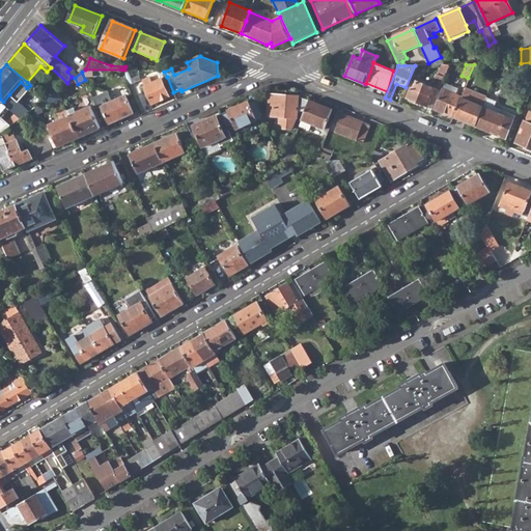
[(173,92),(167,77),(152,83),(149,78),(144,80),(146,86),(144,86),(152,104),(175,94),(173,92)]
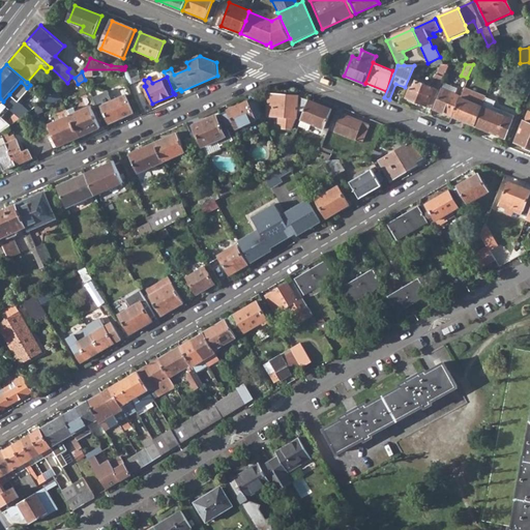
[(406,97),(431,108),(438,90),(415,81),(412,88),(410,87),(406,97)]
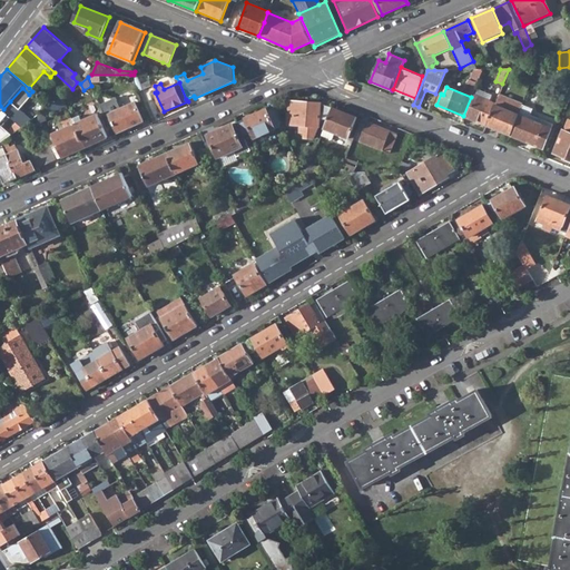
[(62,97),(65,100),(72,96),(70,90),(62,97)]
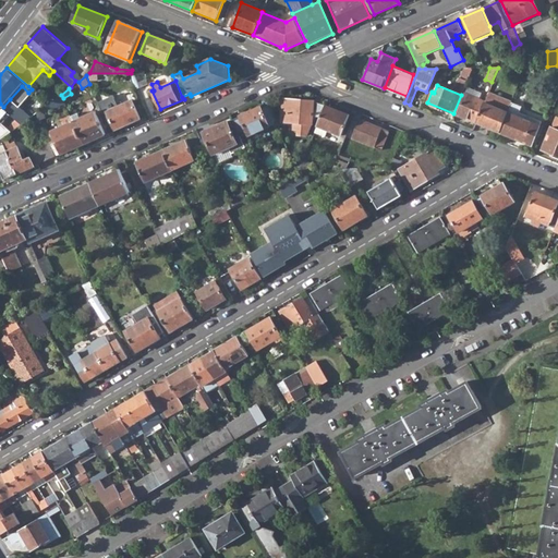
[(457,114),(476,122),(484,101),(485,100),(475,97),(477,92),(468,88),(457,114)]
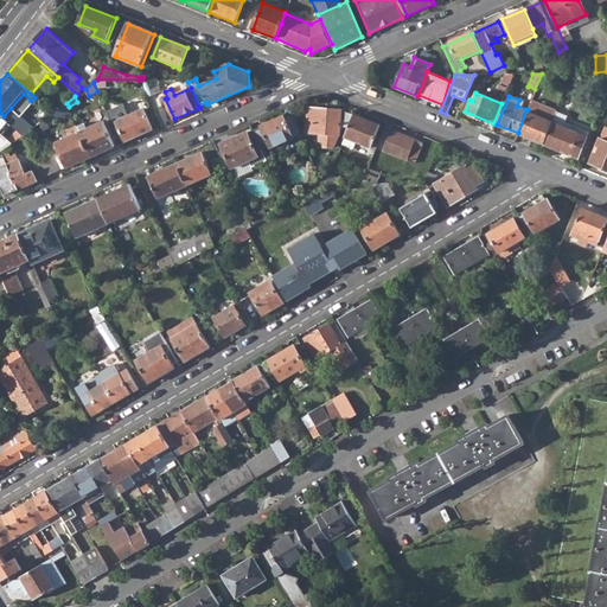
[(518,133),(543,144),(551,122),(551,120),(556,110),(531,100),(528,109),(526,110),(518,133)]
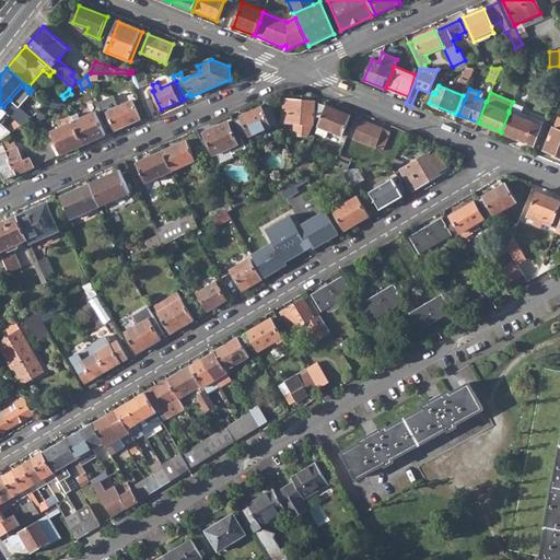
[(36,114),(39,120),(45,118),(43,114),(66,104),(63,98),(61,95),(36,114)]
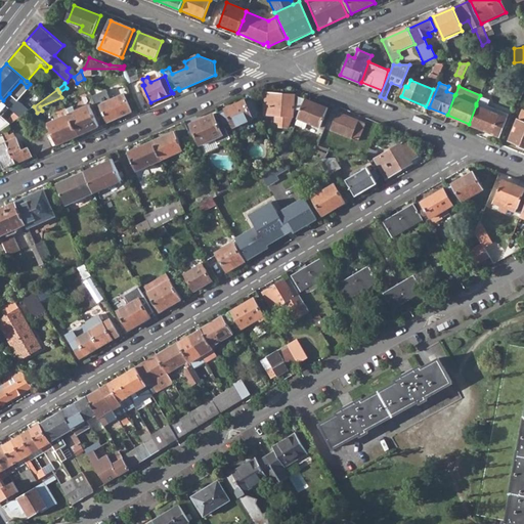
[(15,99),(9,93),(3,100),(7,104),(9,106),(15,99)]
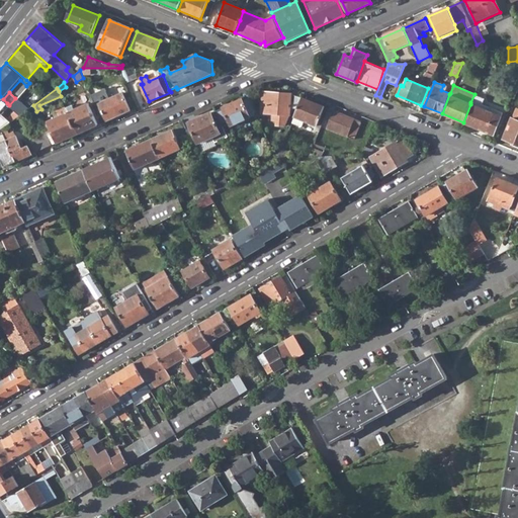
[(100,103),(107,120),(130,110),(122,93),(100,103)]
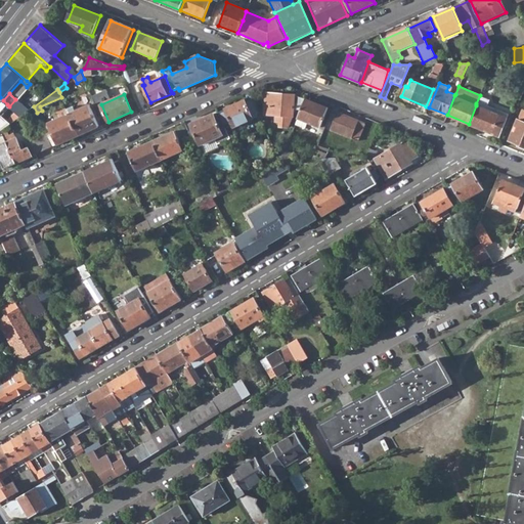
[(295,111),(302,113),(307,99),(295,96),(267,94),(266,115),(276,116),(276,122),(280,123),(280,127),(290,128),(294,118),(295,111)]
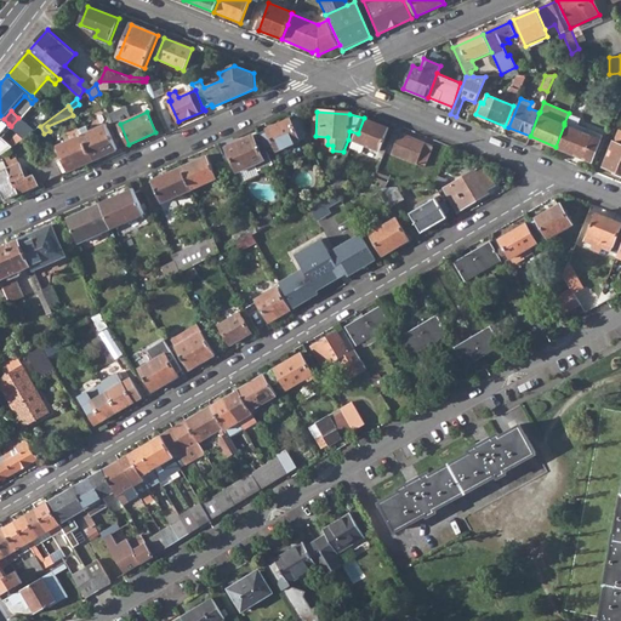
[(268,130),(278,152),(308,137),(300,118),(292,121),(292,119),(268,130)]
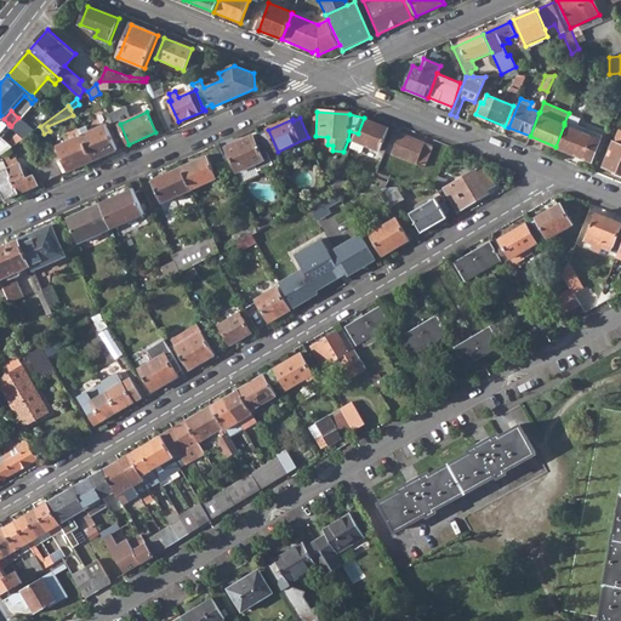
[(358,134),(352,148),(357,149),(363,152),(365,148),(371,151),(372,148),(381,152),(391,129),(364,118),(358,134)]
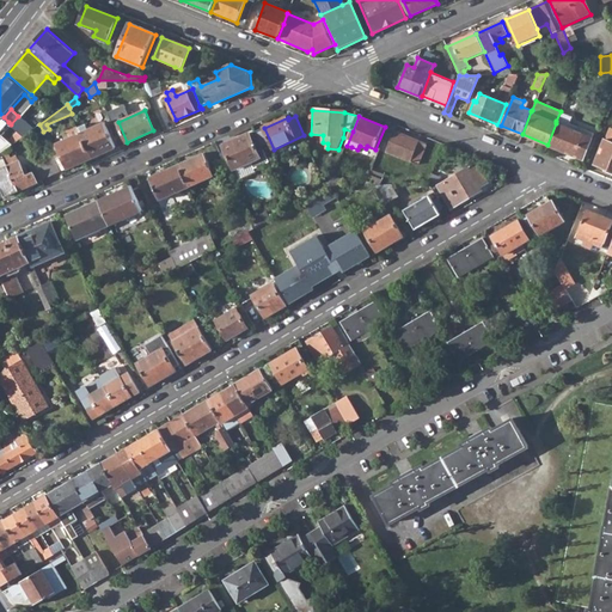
[(19,130),(24,136),(35,128),(24,120),(16,128),(19,130)]
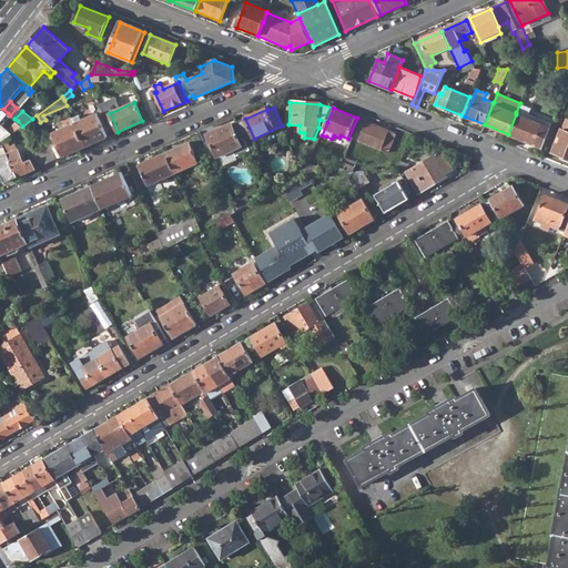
[(74,124),(84,146),(108,137),(98,113),(82,120),(80,115),(72,119),(74,124)]
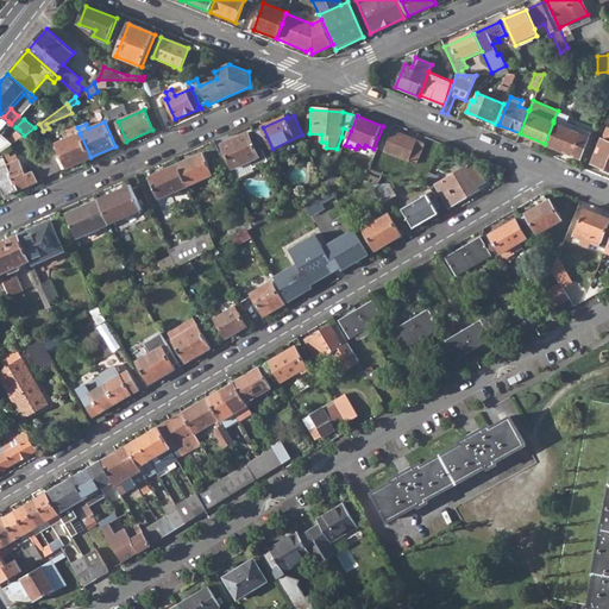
[(545,144),(581,158),(591,132),(578,127),(577,132),(553,123),(545,144)]
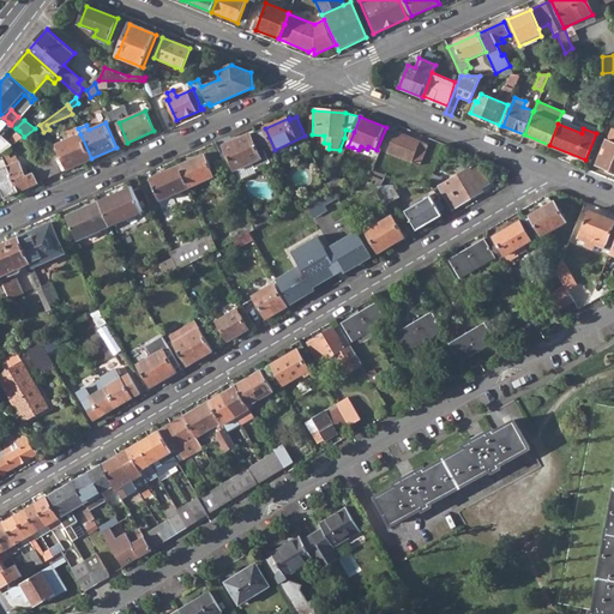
[(391,130),(386,127),(377,150),(368,146),(367,149),(361,146),(359,150),(353,148),(348,160),(343,157),(336,176),(365,188),(367,188),(391,130)]
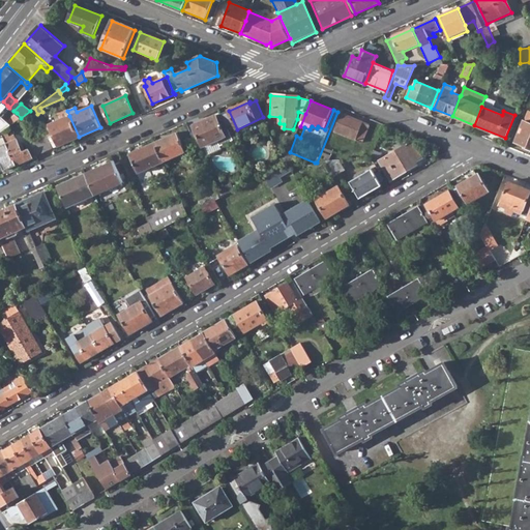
[(59,114),(61,119),(69,116),(67,111),(59,114)]
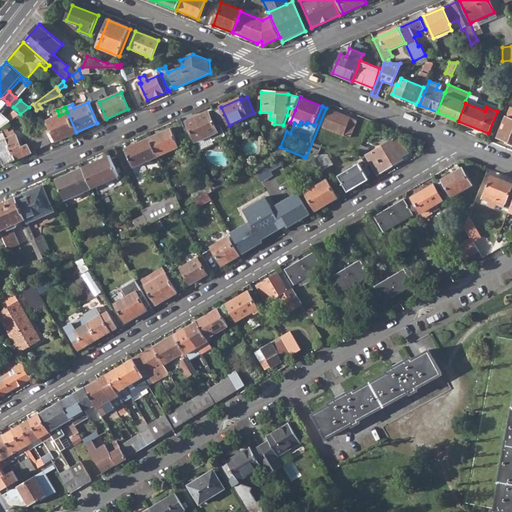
[(511,107),(509,107),(497,136),(511,141),(511,143),(511,145),(511,107)]
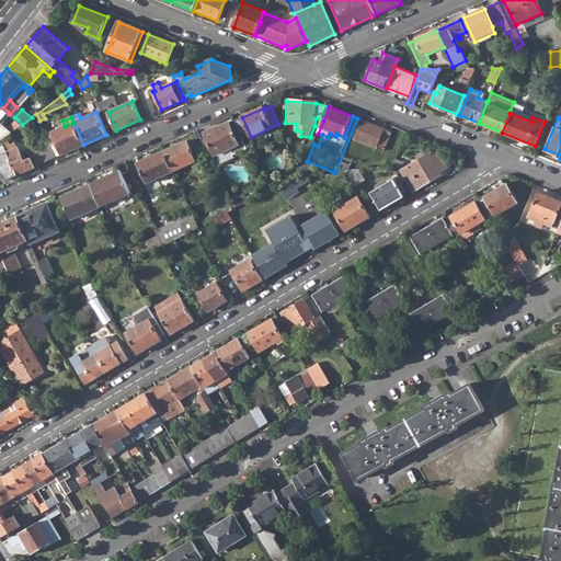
[(0,140),(2,139),(13,132),(10,128),(4,124),(0,119),(0,140)]
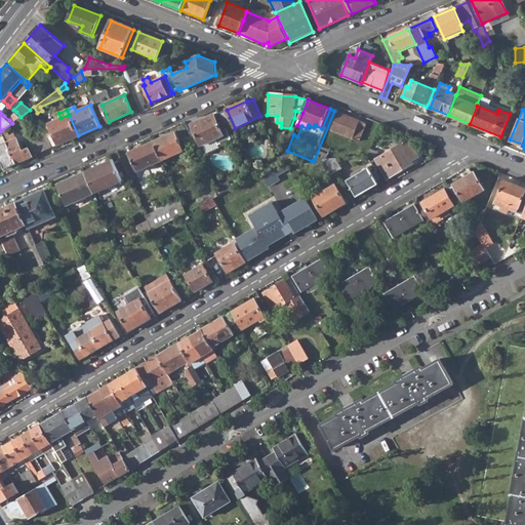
[(16,112),(9,120),(12,123),(19,117),(21,117),(16,112)]
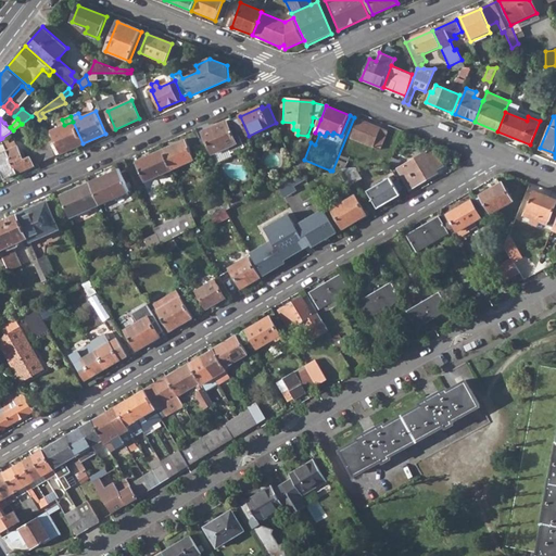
[(352,138),(381,149),(388,135),(380,130),(381,128),(359,119),(352,138)]
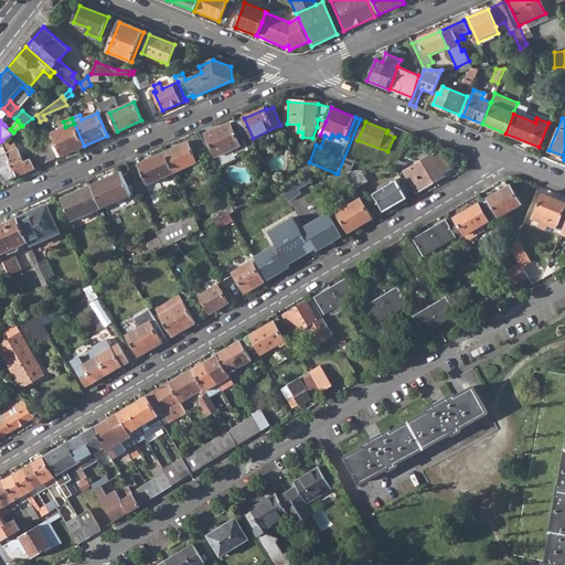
[(84,146),(74,124),(65,127),(52,132),(62,156),(84,146)]
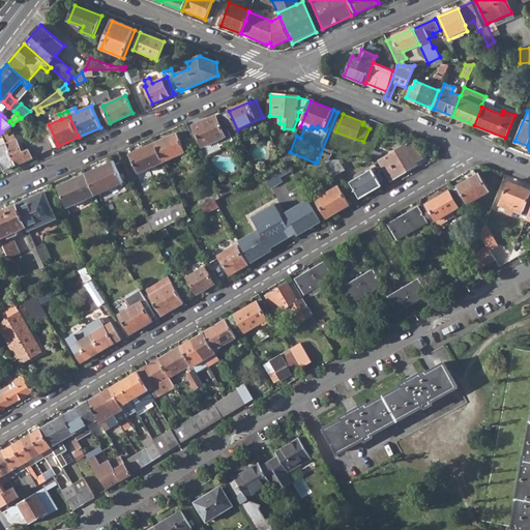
[(217,116),(194,126),(203,147),(217,141),(221,147),(234,141),(223,116),(218,118),(217,116)]
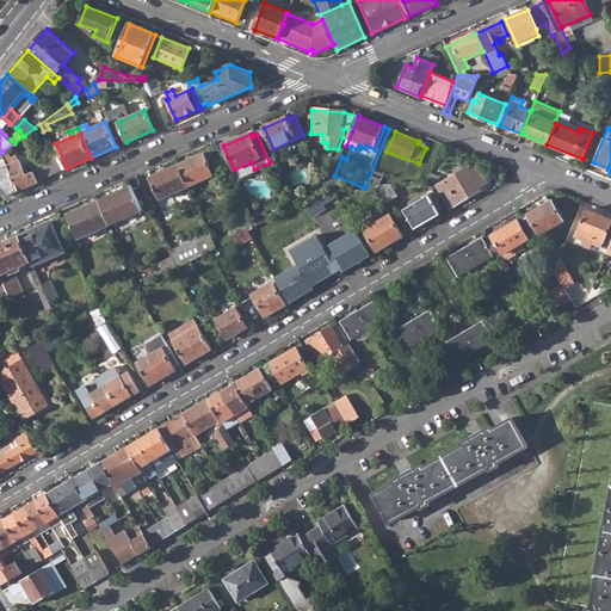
[(346,146),(341,156),(346,159),(351,147),(346,146)]
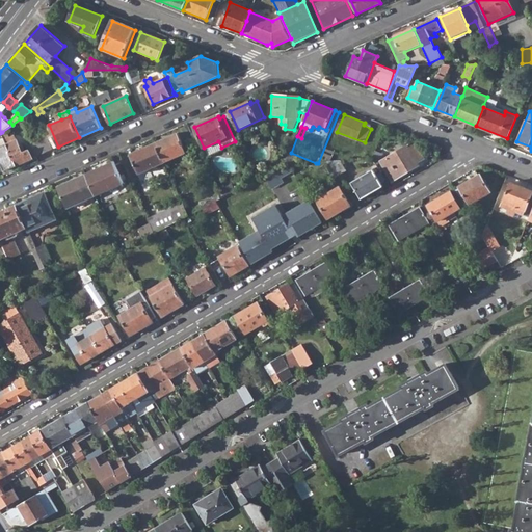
[(0,133),(0,163),(2,163),(4,170),(17,165),(7,144),(2,132),(0,133)]
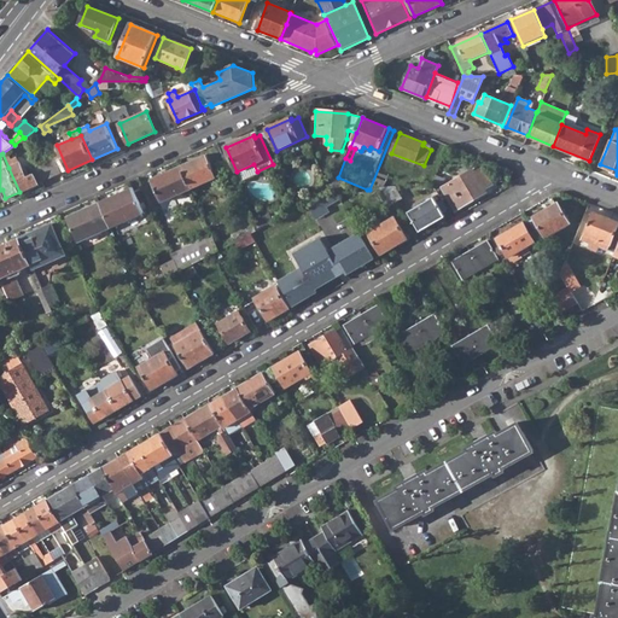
[(181,167),(191,188),(217,178),(208,155),(181,167)]
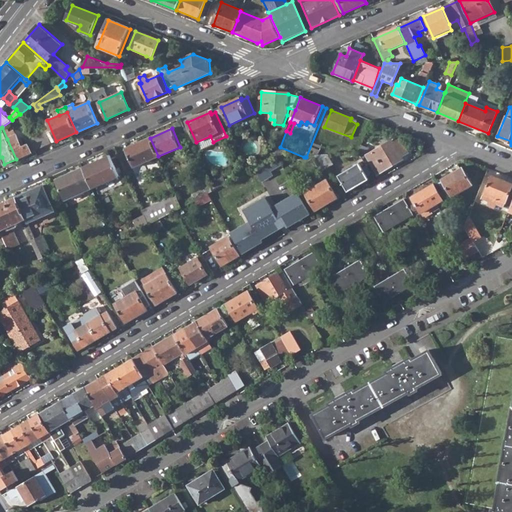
[(32,138),(37,150),(51,144),(46,132),(32,138)]
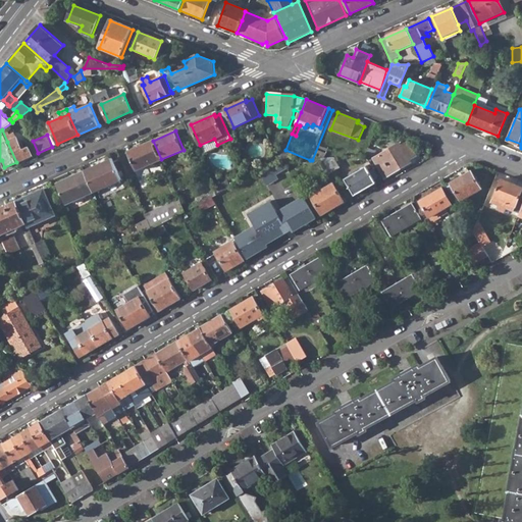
[(7,142),(16,162),(33,155),(29,146),(25,148),(23,144),(20,145),(17,137),(7,142)]
